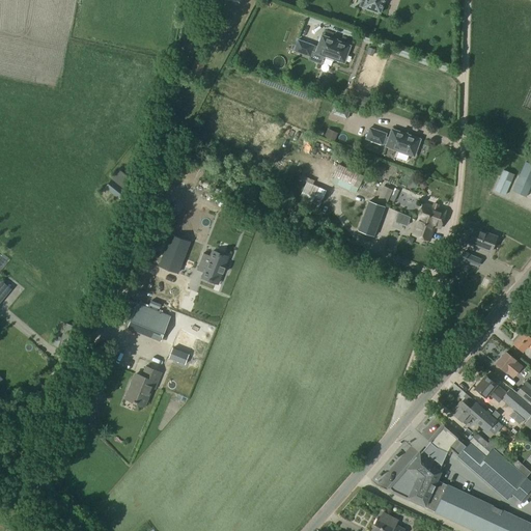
[(361,0),(359,6),(380,14),(384,0),(361,0)]
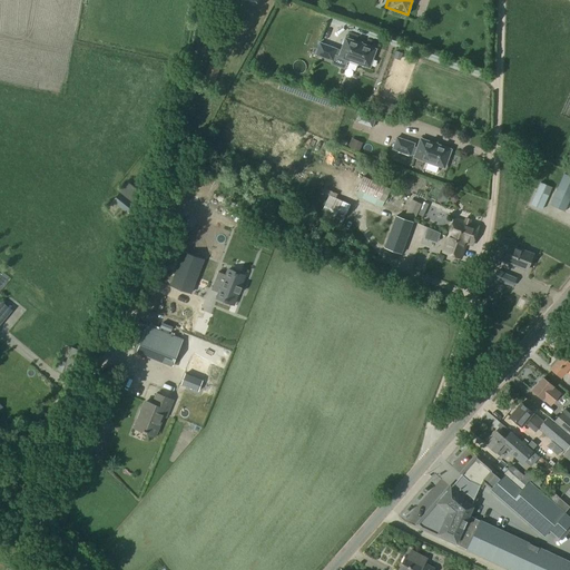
[(318,43),(314,55),(332,61),(334,55),(338,56),(338,57),(349,60),(349,62),(356,66),(357,64),(369,68),(375,50),(364,46),(363,46),(359,45),(359,43),(357,43),(344,39),(340,52),(336,50),(318,43)]
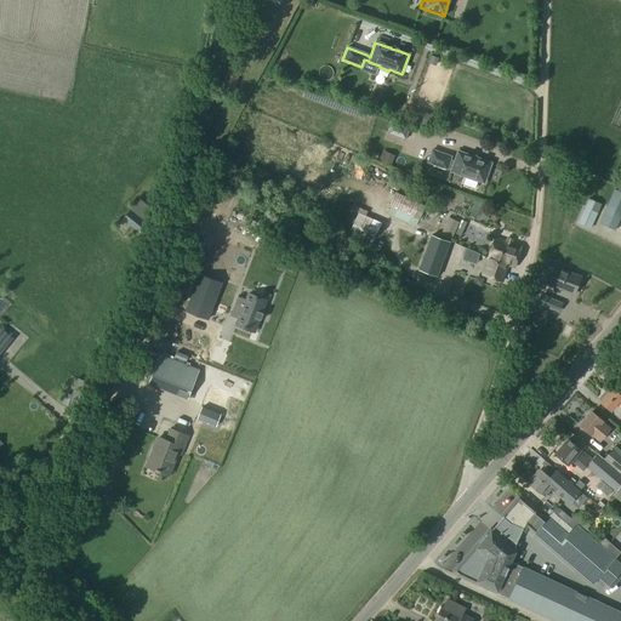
[(228,72),(222,89),(232,92),(239,75),(240,72),(232,68),(231,72),(228,72)]
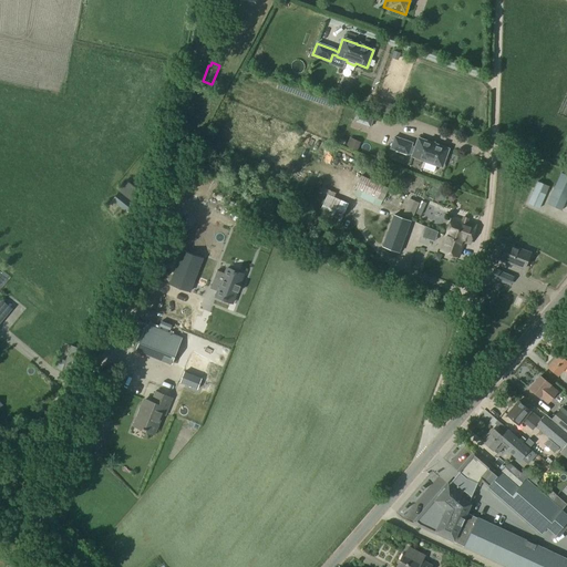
[(381,101),(378,111),(391,115),(394,105),(381,101)]
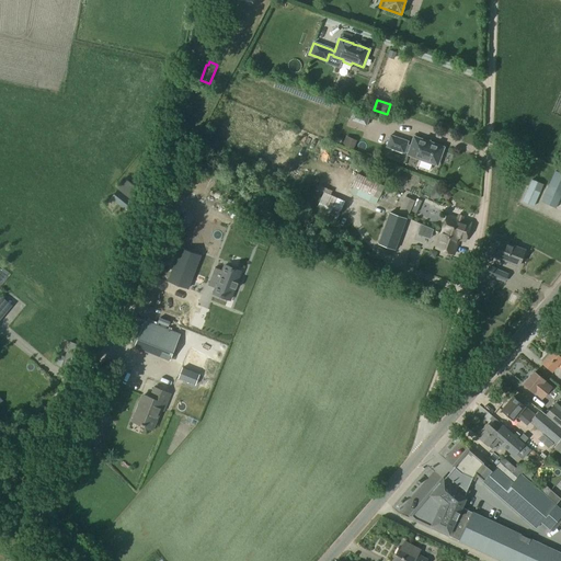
[(355,113),(352,122),(367,127),(370,118),(355,113)]
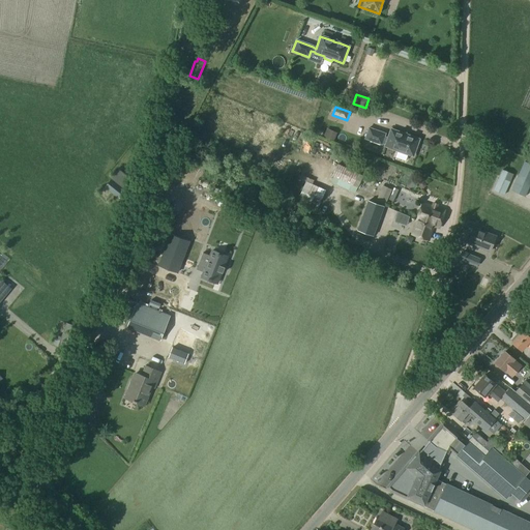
[(369,128),(364,139),(381,145),(382,142),(386,143),(385,146),(413,156),(418,140),(408,136),(407,135),(407,136),(403,135),(403,134),(402,134),(391,129),(387,140),(383,139),(385,134),(369,128)]
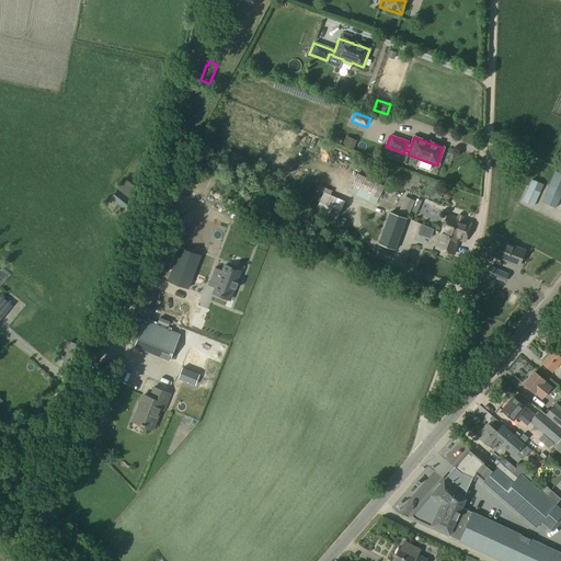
[(294,137),(285,158),(293,161),(301,139),(294,137)]
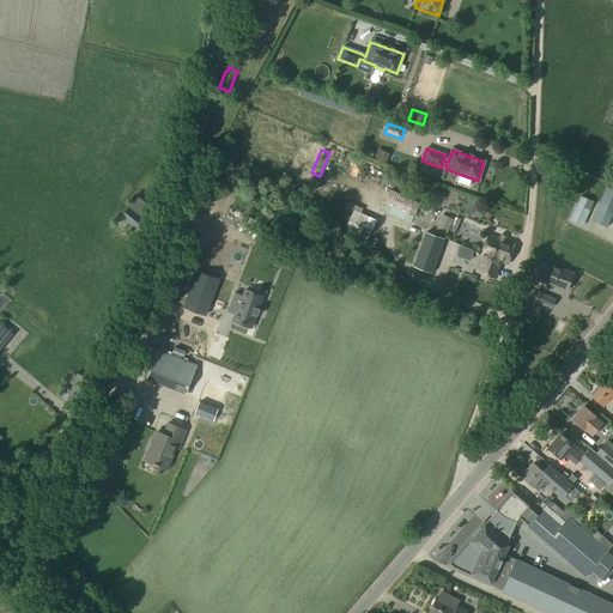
[(387,156),(378,152),(376,158),(384,162),(387,156)]
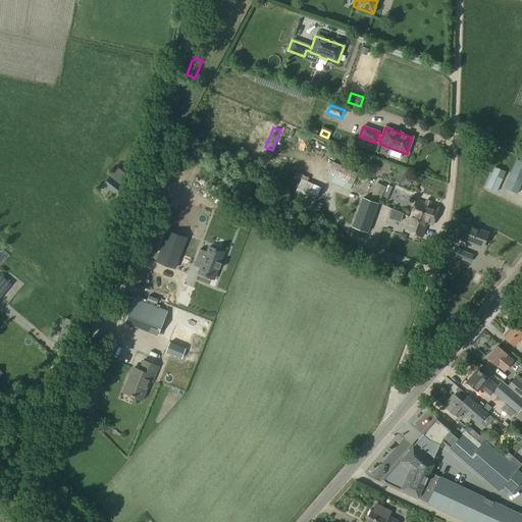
[(305,154),(309,146),(292,137),(288,145),(305,154)]
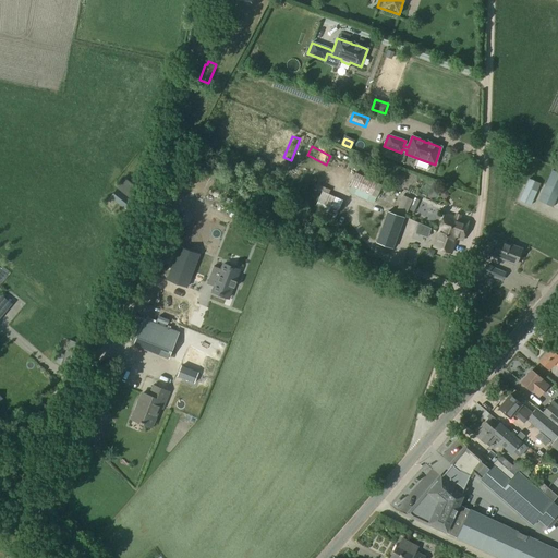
[(384,159),(401,166),(404,156),(387,150),(384,159)]
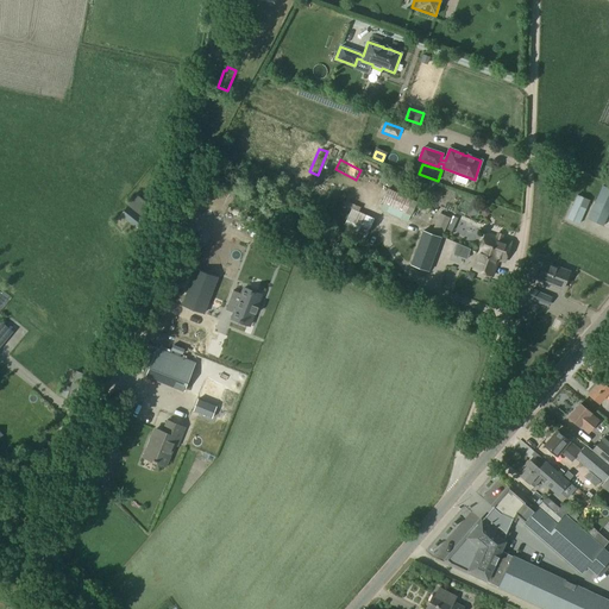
[(333,170),(330,176),(343,183),(345,177),(333,170)]
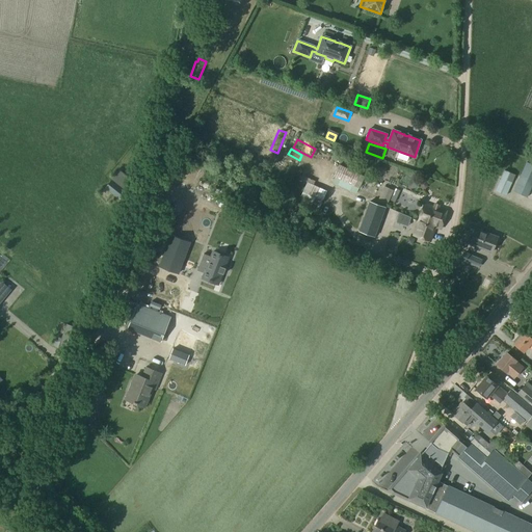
[(531,164),(527,162),(513,191),(528,197),(531,188),(531,164)]
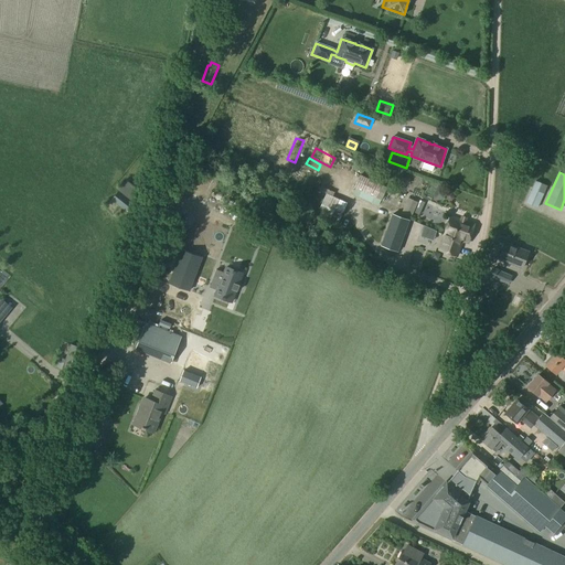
[(356,189),(382,201),(398,209),(405,195),(401,194),(361,174),(354,188),(356,189)]
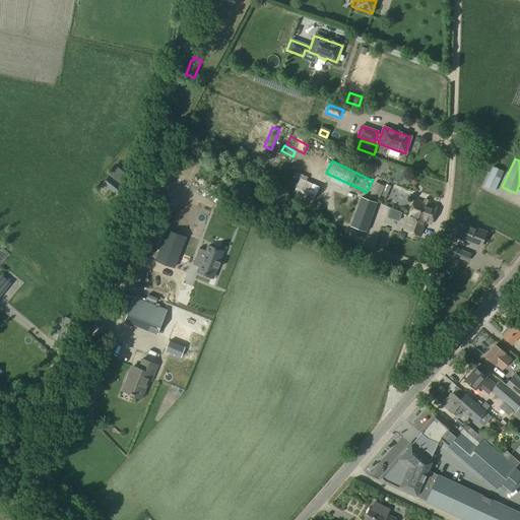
[(493,167),(484,187),(496,192),(505,172),(493,167)]
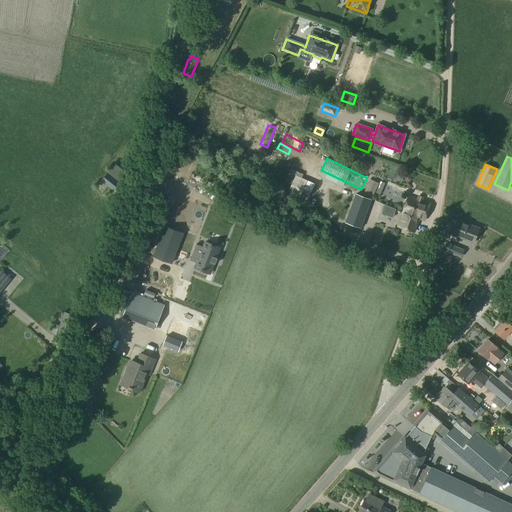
[(375,177),(385,178),(386,172),(377,170),(375,177)]
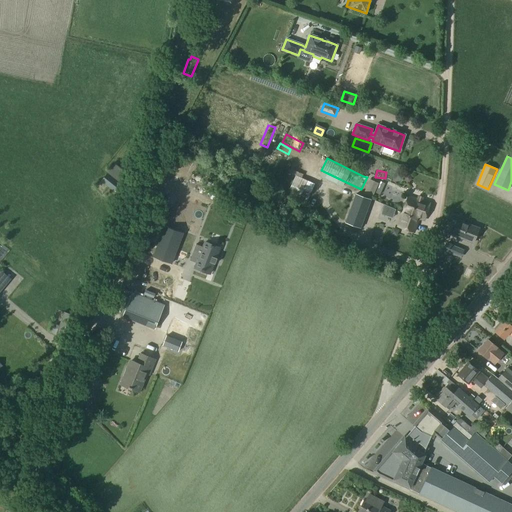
[(113,190),(120,183),(107,172),(101,180),(113,190)]
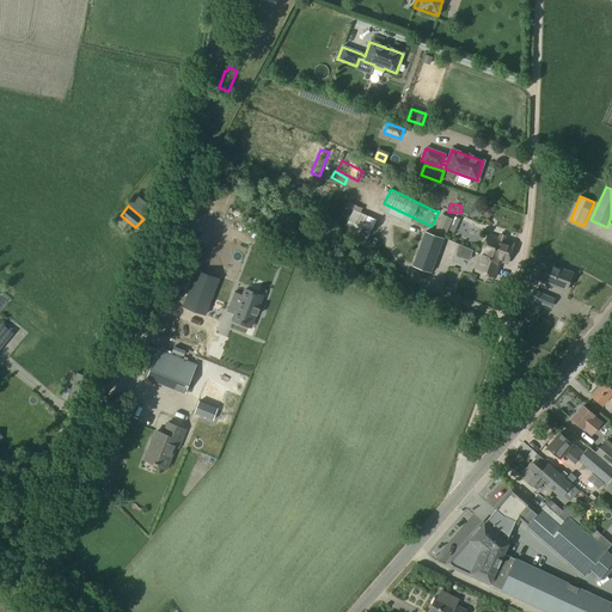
[(373,245),(383,220),(366,213),(367,208),(360,206),(350,230),(365,234),(362,242),(373,245)]
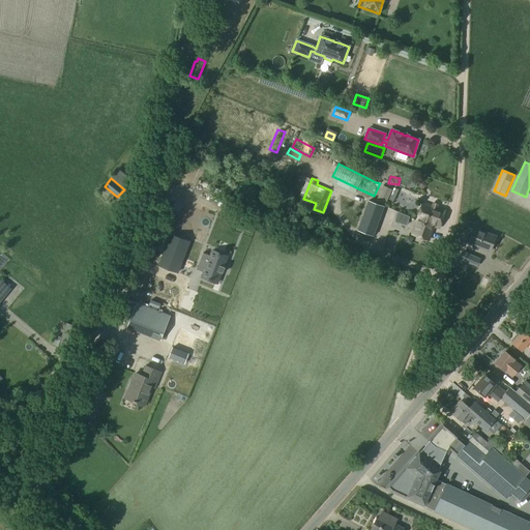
[(391,190),(382,187),(376,202),(385,206),(391,190)]
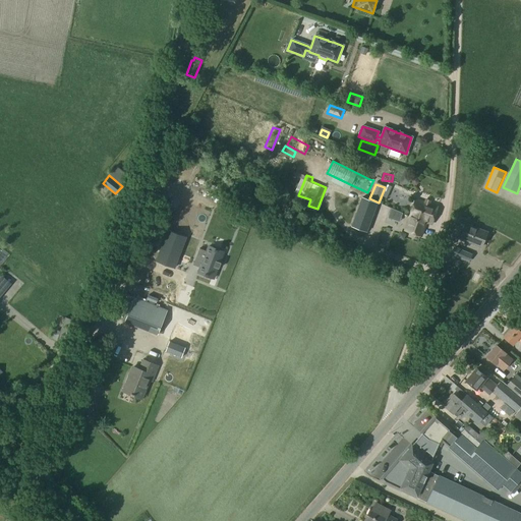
[(430,201),(431,195),(420,191),(418,197),(430,201)]
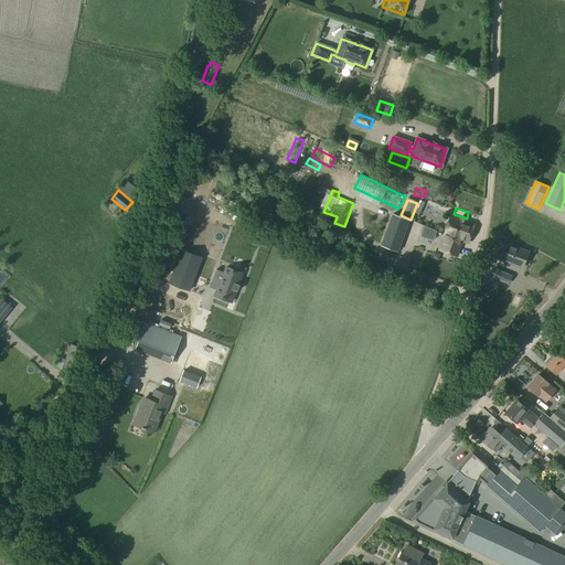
[(445,235),(439,249),(457,256),(462,241),(468,243),(476,222),(450,214),(444,235),(445,235)]
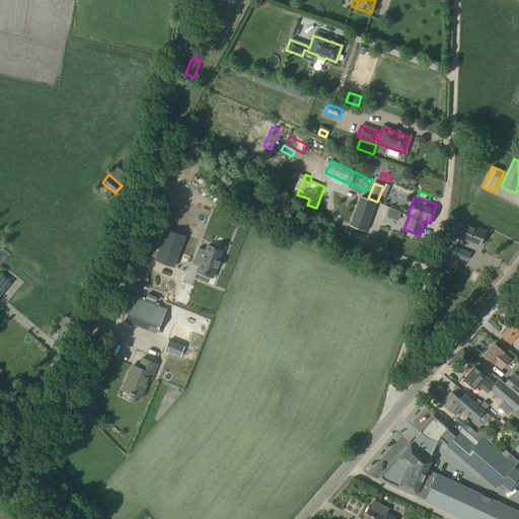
[(361,198),(351,227),(366,232),(376,204),(361,198)]
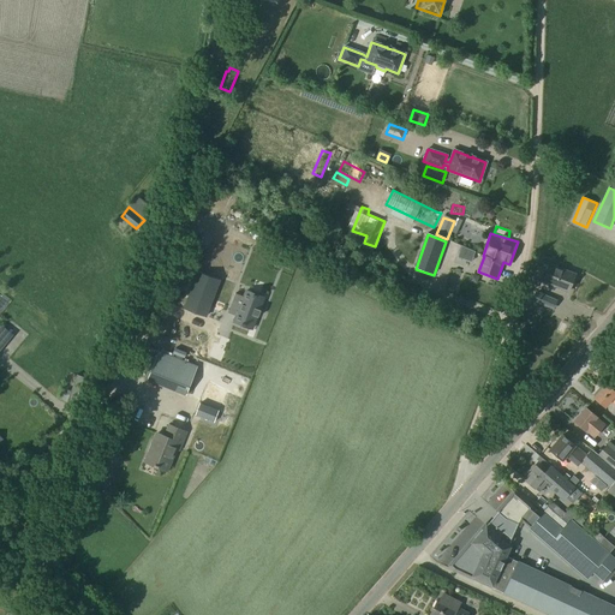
[(476,267),(481,256),(463,249),(458,260),(476,267)]
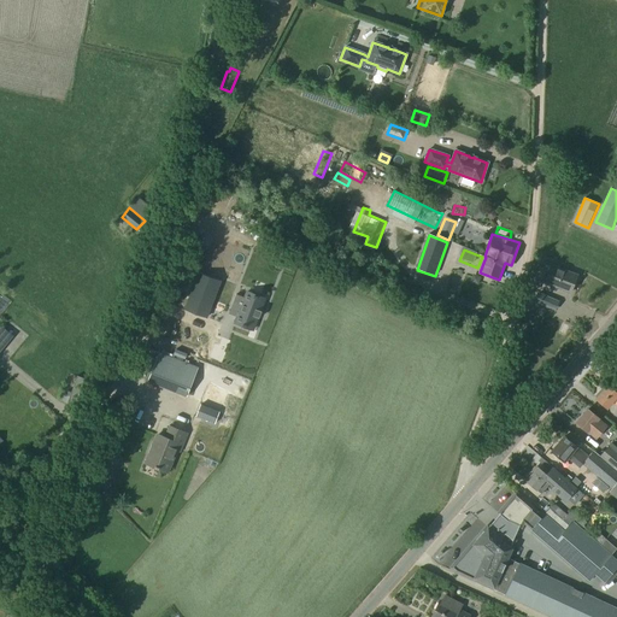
[(542,262),(539,272),(548,276),(546,283),(570,293),(577,275),(542,262)]
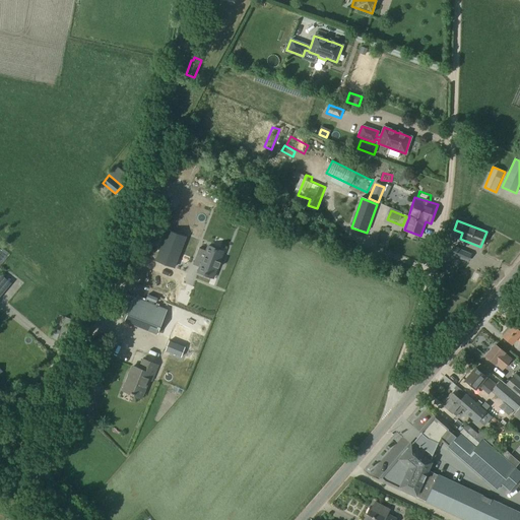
[(174,268),(185,238),(168,231),(155,261),(174,268)]
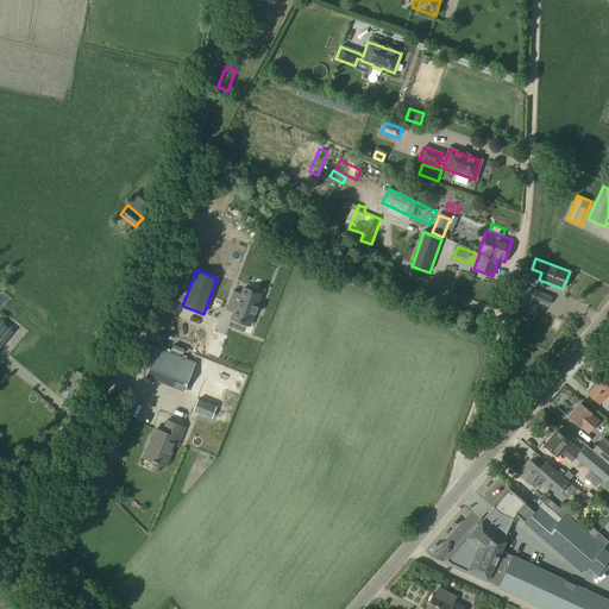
[(261,296),(243,289),(240,295),(233,292),(225,311),(233,313),(231,319),(249,326),(253,314),(255,315),(257,308),(256,308),(261,296)]
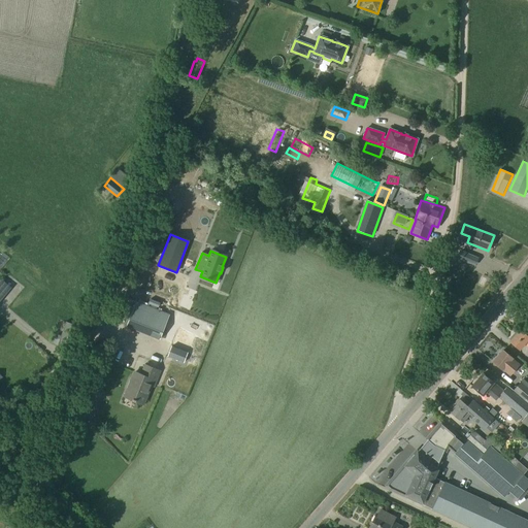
[(465,251),(461,259),(475,265),(479,257),(465,251)]
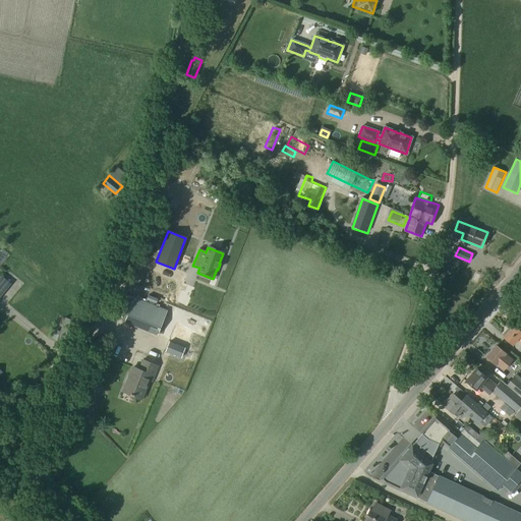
[(134,298),(125,322),(157,335),(167,310),(134,298)]
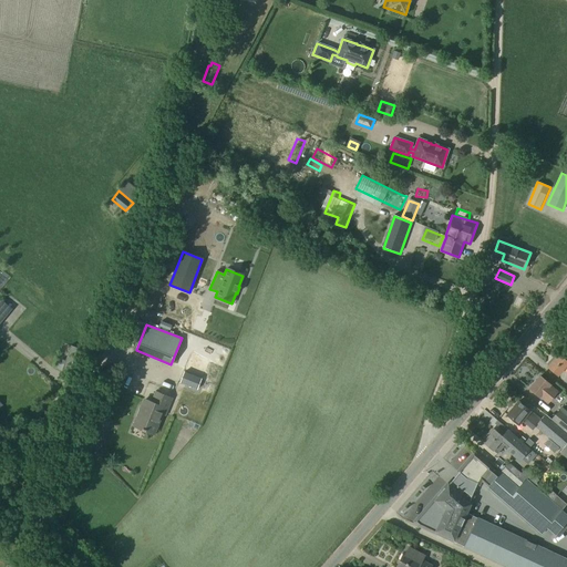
[(552,358),(547,363),(548,367),(558,375),(564,369),(566,371),(566,352),(563,358),(559,354),(555,359),(552,358)]
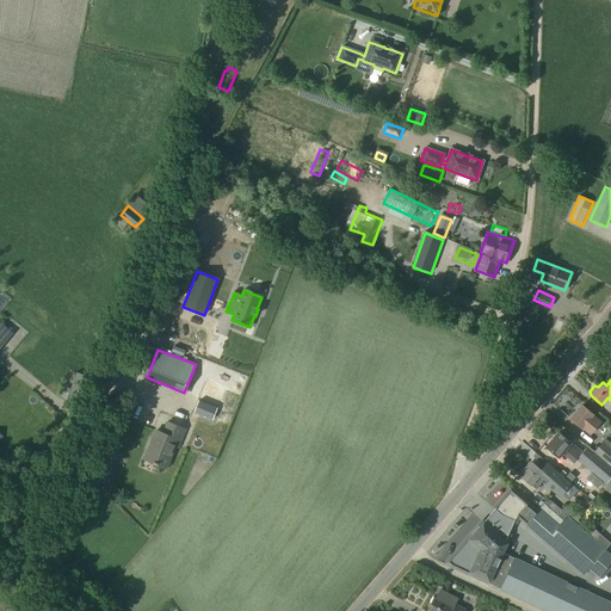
[(213,420),(217,408),(198,401),(193,413),(213,420)]
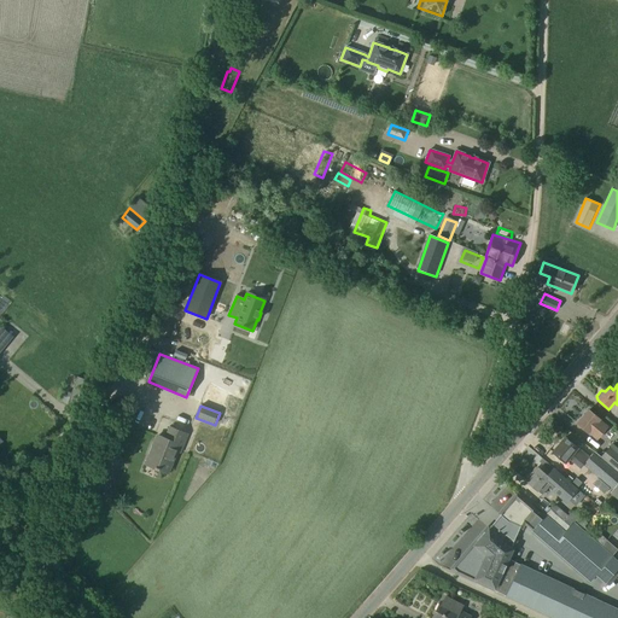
[(589,409),(577,423),(589,433),(589,432),(598,439),(607,427),(599,420),(600,419),(589,409)]
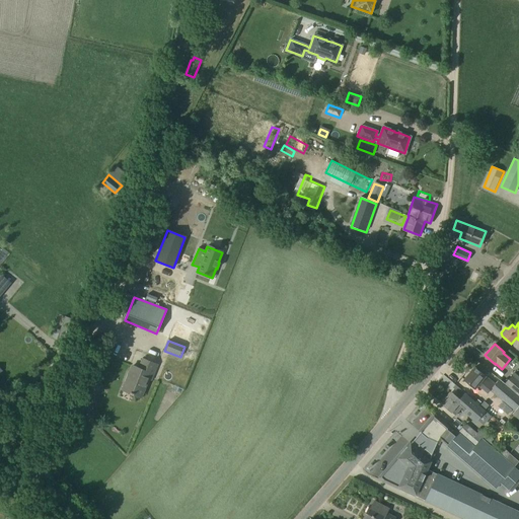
[(133,365),(123,390),(141,397),(149,378),(151,379),(157,364),(143,359),(139,368),(133,365)]
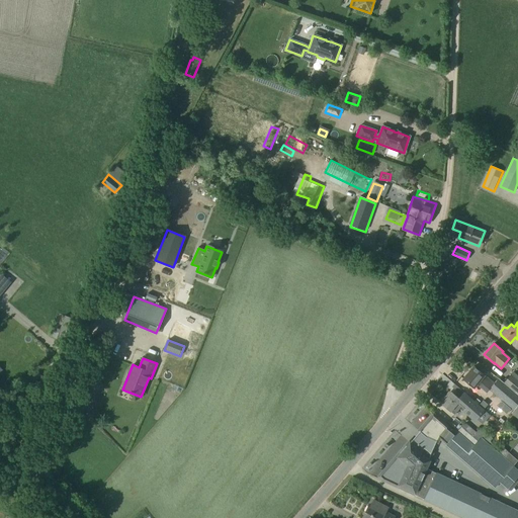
[(475,366),(463,378),(473,387),(480,380),(489,387),(493,382),(484,375),(485,374),(475,366)]
